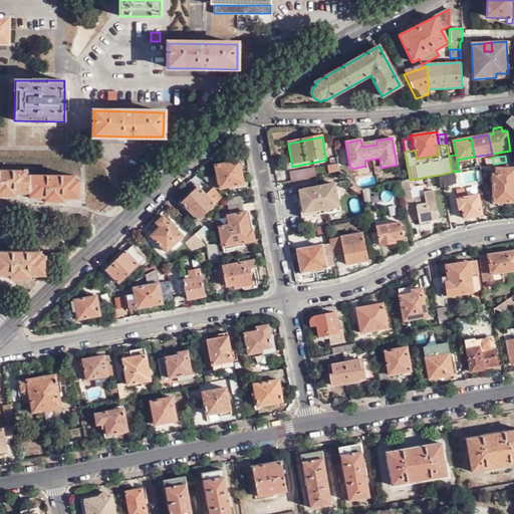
[(513,163),(513,160),(506,162),(495,164),(495,176),(489,176),(489,184),(493,185),(493,204),(513,202),(513,163)]
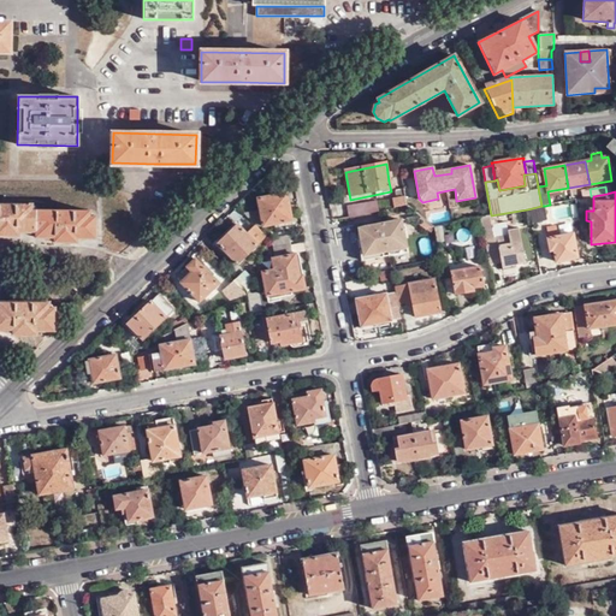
[(260,211),(243,214),(254,226),(256,229),(282,223),(282,226),(291,224),(286,194),(258,199),(260,211)]
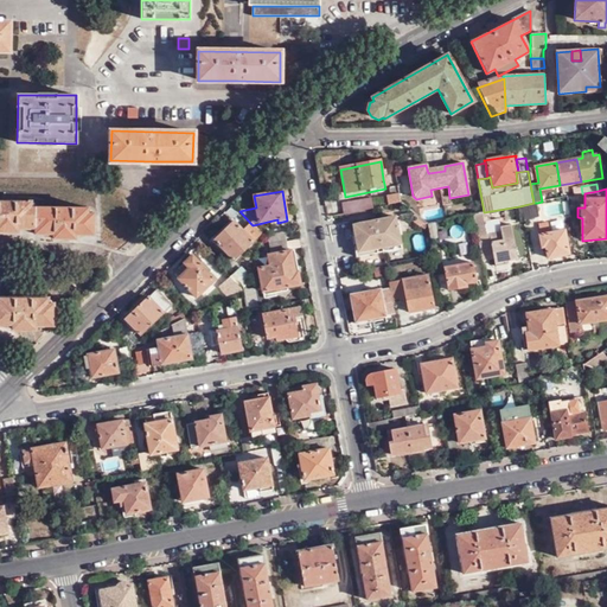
[(371,197),(342,199),(343,211),(372,208),(371,197)]
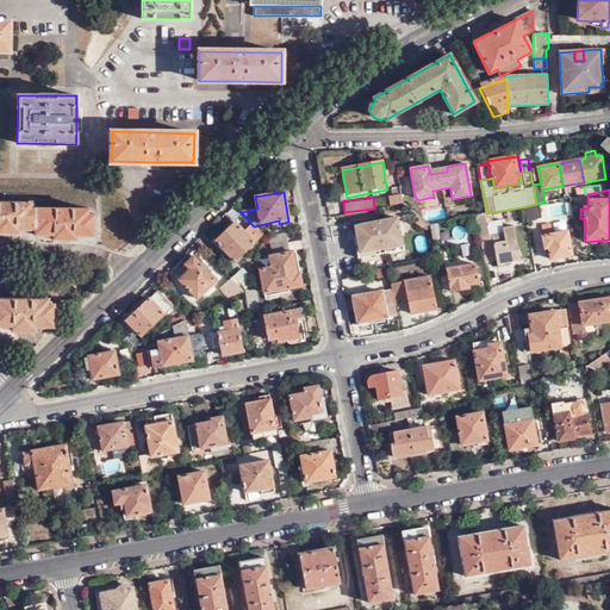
[(388,199),(390,207),(399,205),(399,198),(388,199)]
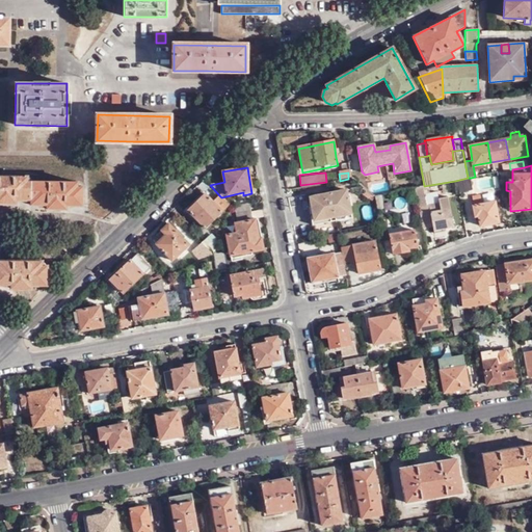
[(27,177),(0,176),(0,204),(5,204),(16,204),(16,200),(30,201),(30,205),(46,205),(46,209),(57,210),(67,210),(67,206),(81,206),(82,187),(77,187),(77,182),(27,181),(27,177)]
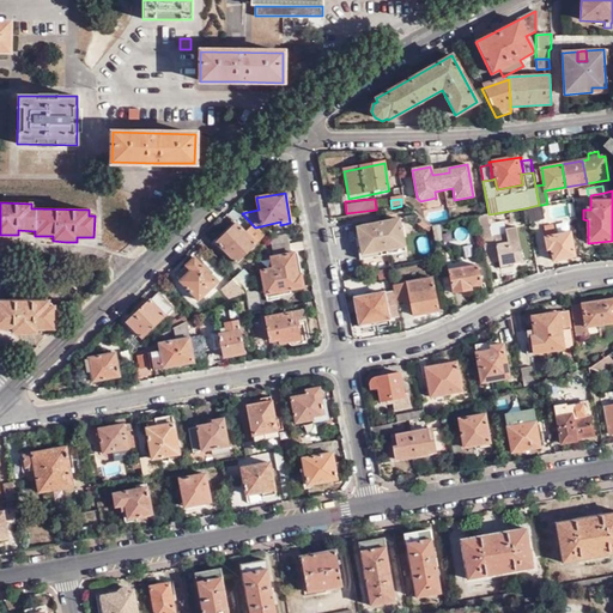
[(525,208),(528,223),(544,219),(542,205),(539,205),(525,208)]
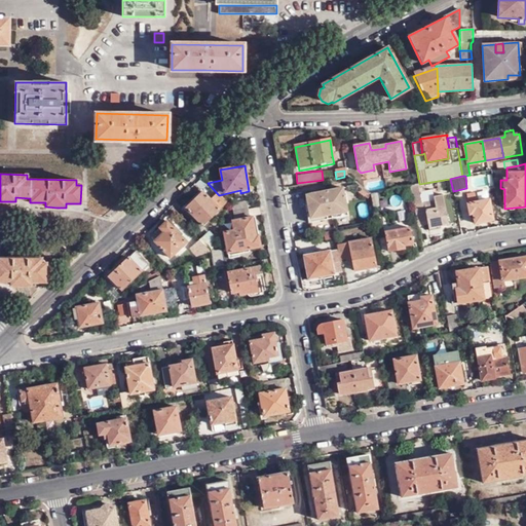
[(410,186),(418,227),(427,225),(429,231),(439,229),(439,226),(448,225),(443,196),(434,198),(434,202),(422,205),(420,194),(418,184),(410,186)]
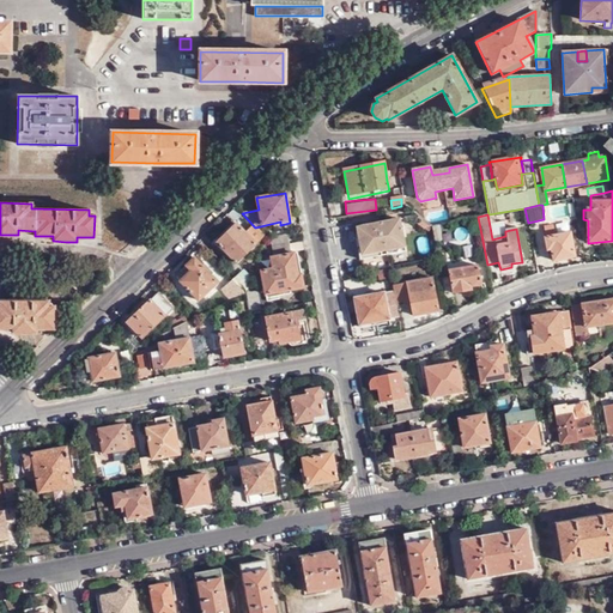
[(376,230),(375,224),(357,228),(360,246),(362,252),(377,249),(380,252),(404,248),(399,220),(381,224),(382,229),(376,230)]
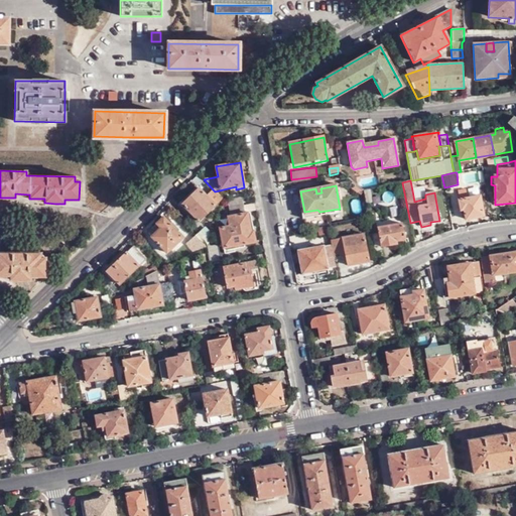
[(425,199),(425,195),(423,187),(412,190),(414,202),(425,199)]
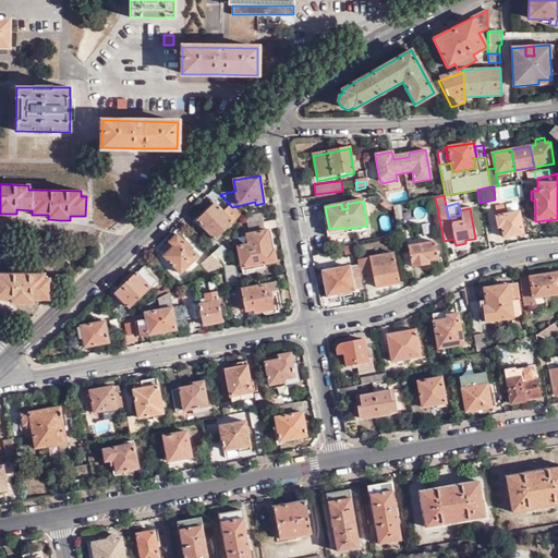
[(232,207),(230,205),(221,213),(214,204),(196,221),(197,222),(196,225),(207,237),(209,235),(214,240),(240,216),(232,207)]
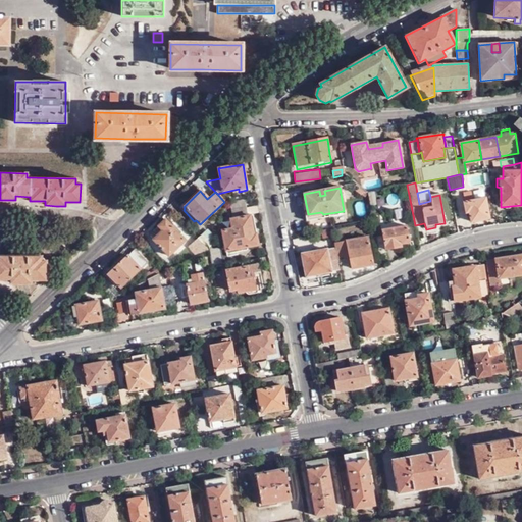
[(489,219),(485,198),(464,202),(466,212),(469,212),(471,222),(489,219)]
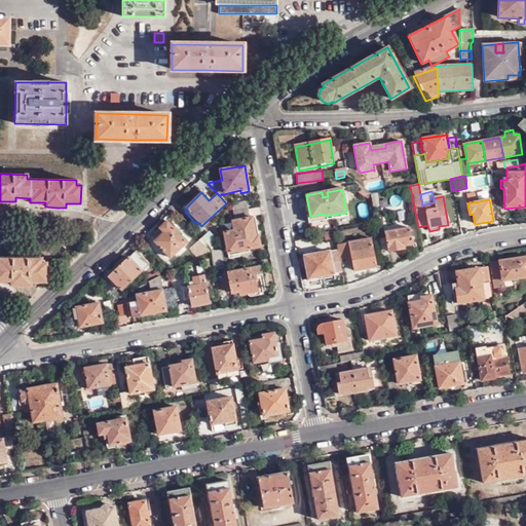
[(249,218),(247,202),(232,204),(235,221),(232,221),(234,230),(223,232),(228,259),(238,257),(238,251),(259,247),(258,235),(255,235),(252,217),(249,218)]
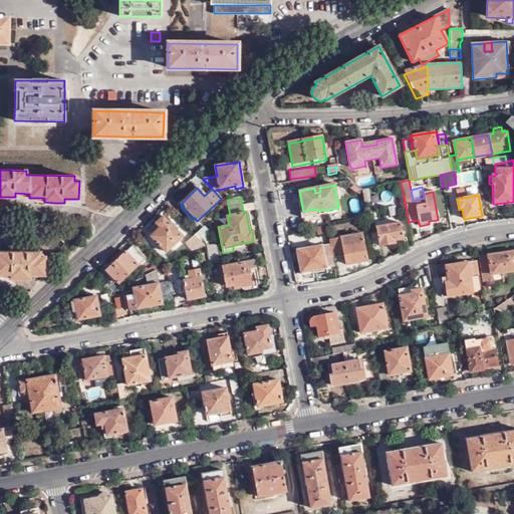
[(351,212),(360,211),(358,198),(349,200),(351,212)]
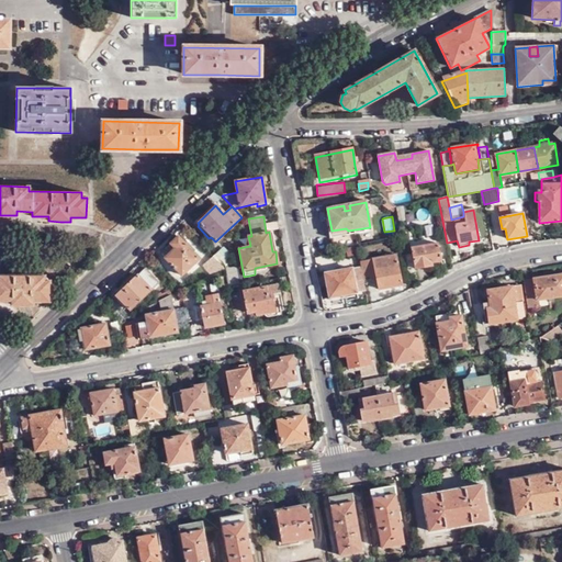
[(332,231),(330,225),(328,228),(328,229),(329,238),(371,231),(370,227),(348,231),(346,228),(332,231)]
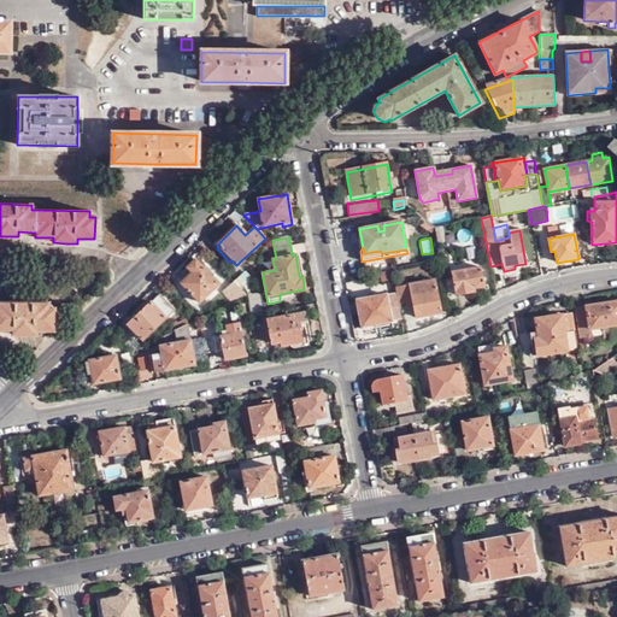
[(199,303),(218,286),(199,264),(201,263),(193,253),(191,256),(194,259),(186,266),(191,272),(180,282),(199,303)]
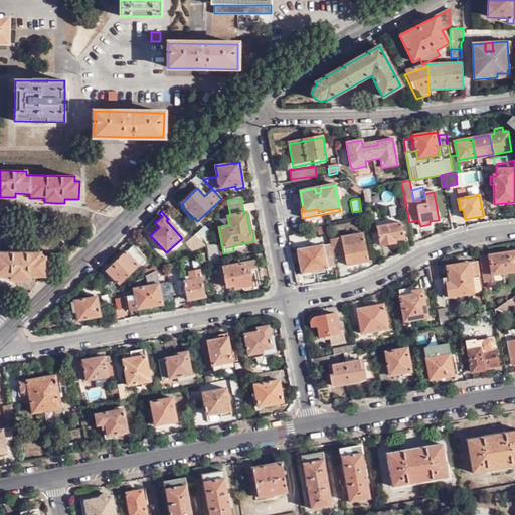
[(400,222),(377,227),(380,240),(381,246),(395,244),(395,240),(404,239),(400,222)]
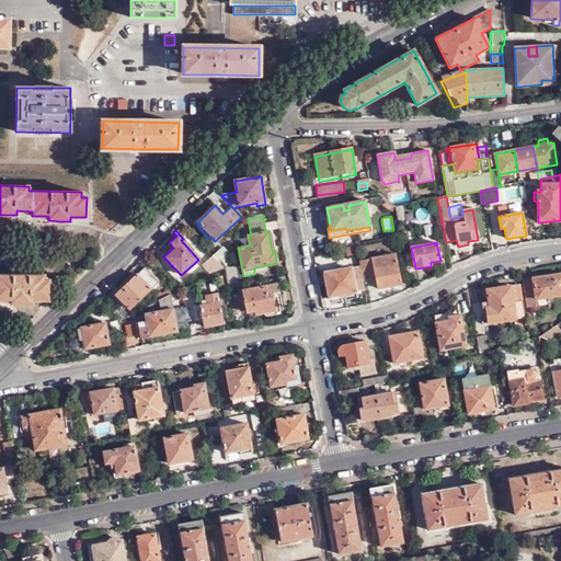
[(355,244),(343,247),(346,268),(359,266),(358,261),(355,244)]
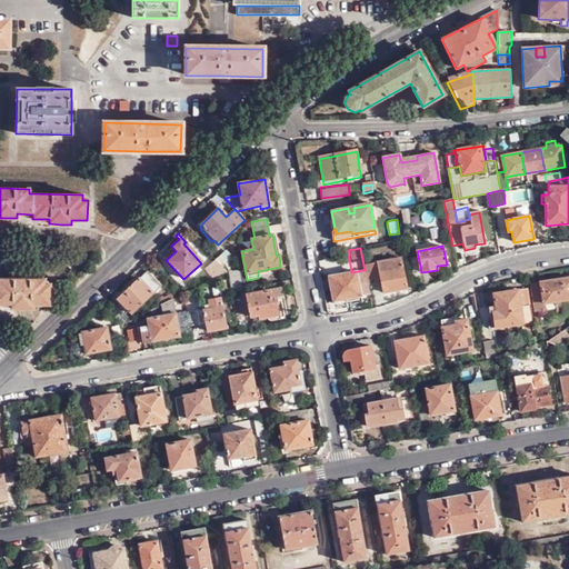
[(420,266),(417,251),(410,252),(413,267),(420,266)]
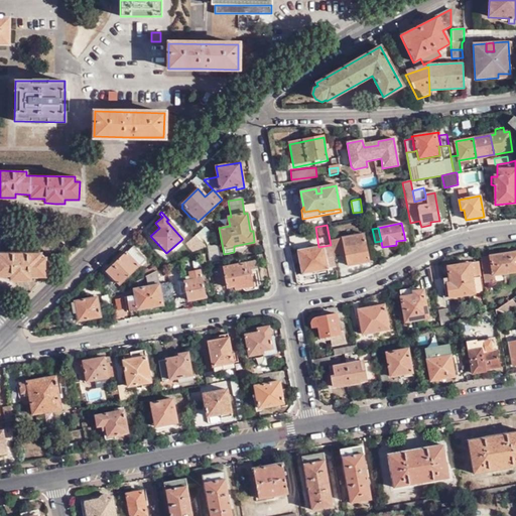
[(205,247),(206,247),(208,241),(200,232),(195,236),(205,247)]
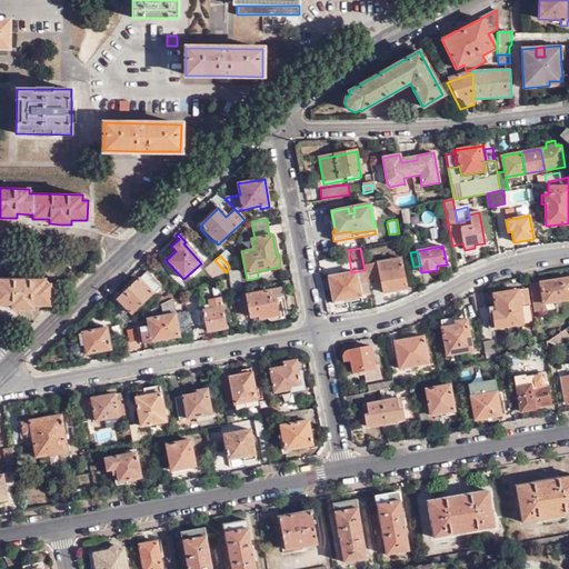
[(365,270),(367,281),(380,279),(382,293),(406,289),(400,258),(363,265),(365,270)]
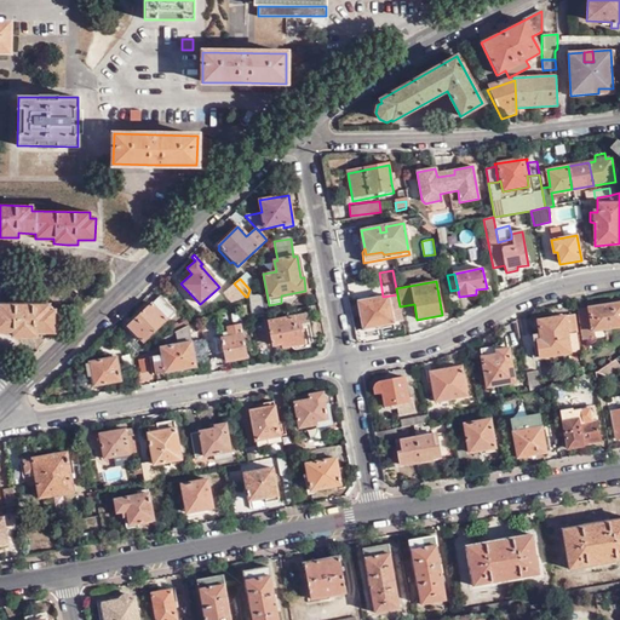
[(220,294),(230,305),(246,297),(234,283),(220,294)]
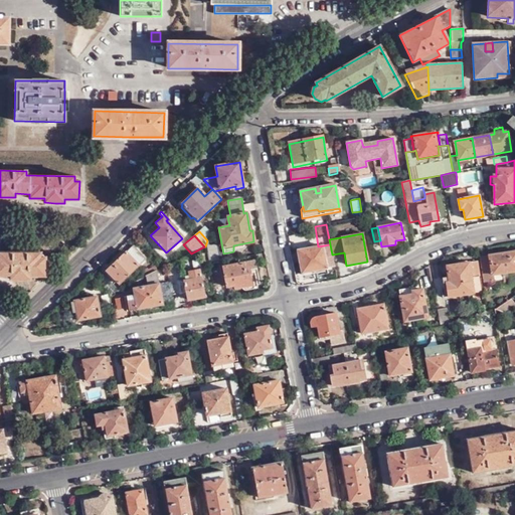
[(325,269),(334,267),(332,254),(330,244),(318,246),(297,250),(301,273),(316,271),(317,277),(326,275),(325,269)]
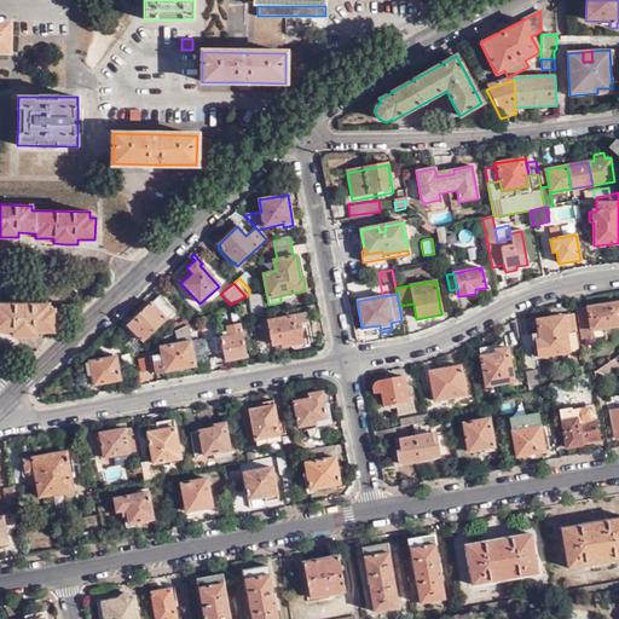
[(142,342),(174,312),(158,295),(126,325),(129,329),(125,334),(133,343),(139,339),(142,342)]
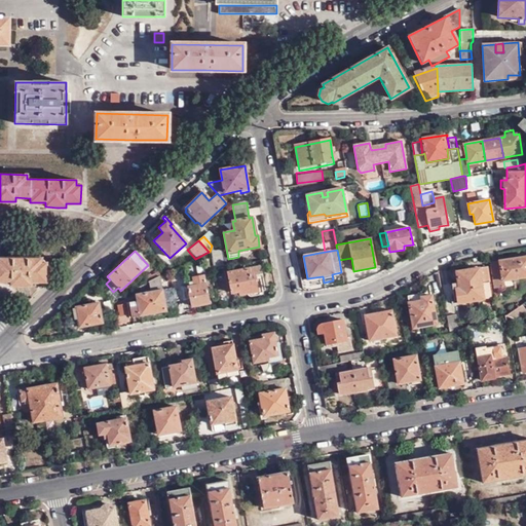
[(46,282),(46,263),(42,263),(42,258),(1,257),(1,263),(0,263),(0,280),(11,282),(11,286),(23,286),(31,286),(31,282),(46,282)]
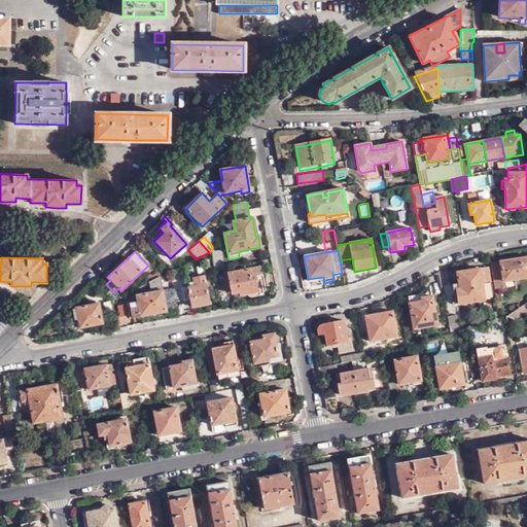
[(526,280),(526,257),(490,264),(496,299),(500,297),(499,290),(503,289),(502,281),(514,280),(514,283),(526,280)]
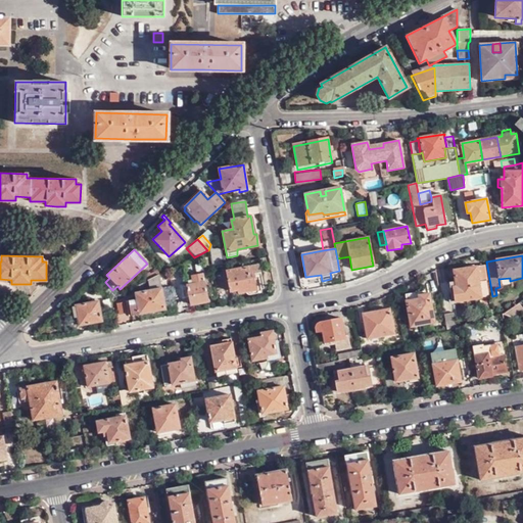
[(449,303),(481,298),(480,289),(476,290),(475,283),(484,281),(485,281),(482,266),(453,271),(455,282),(448,283),(450,295),(448,295),(449,303)]
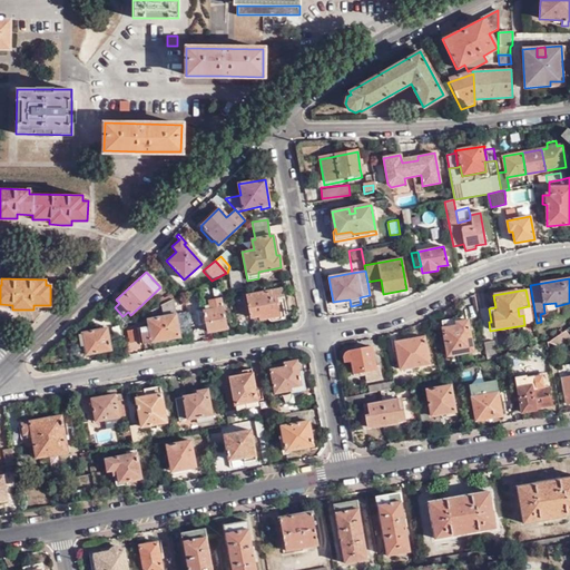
[(269,297),(268,291),(245,295),(249,318),(258,317),(258,321),(267,318),(268,322),(284,318),(284,316),(287,315),(284,296),(276,298),(275,296),(269,297)]
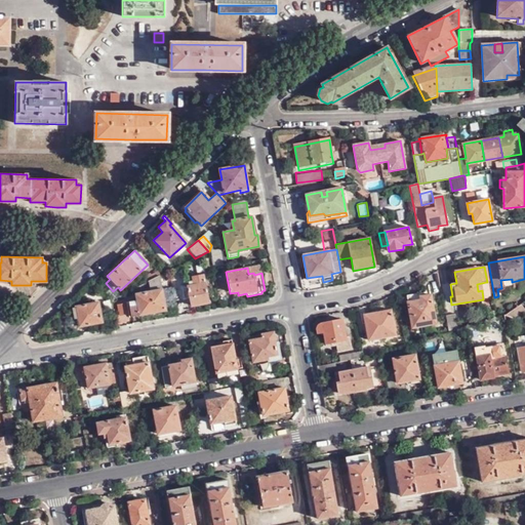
[(144,280),(146,283),(149,282),(161,276),(159,272),(144,280)]
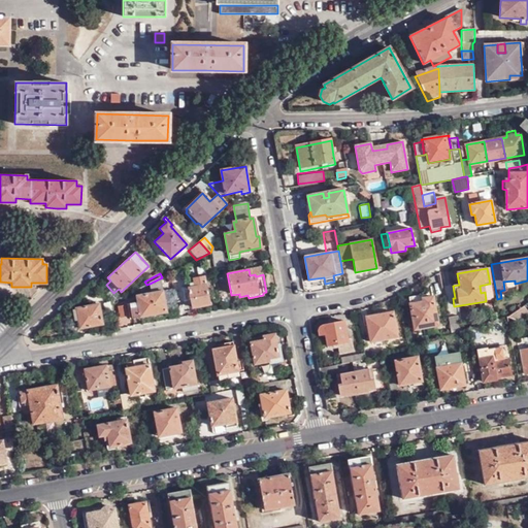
[(209,305),(204,276),(193,278),(193,284),(188,284),(189,289),(180,290),(183,302),(191,301),(192,308),(209,305)]
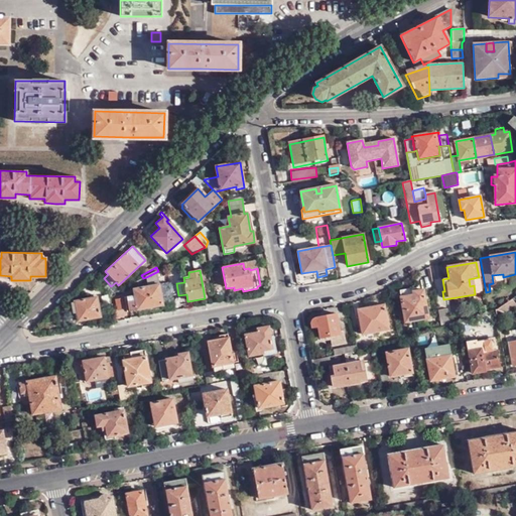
[(158,271),(146,277),(148,287),(143,288),(142,284),(133,286),(135,296),(125,298),(128,312),(164,305),(158,271)]
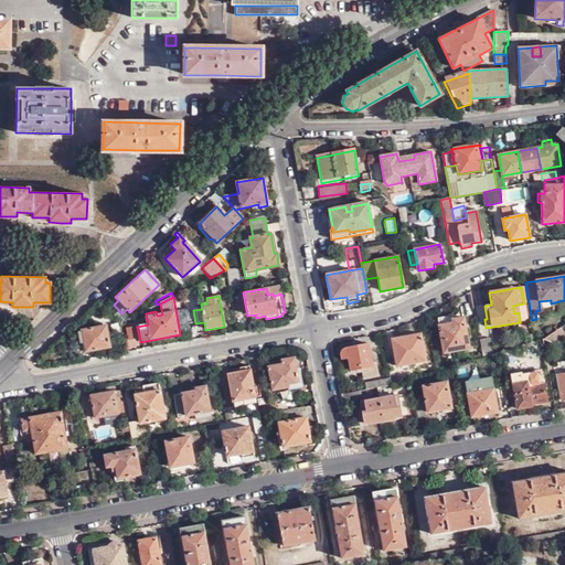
[(519,312),(520,322),(525,321),(523,304),(513,306),(514,313),(519,312)]
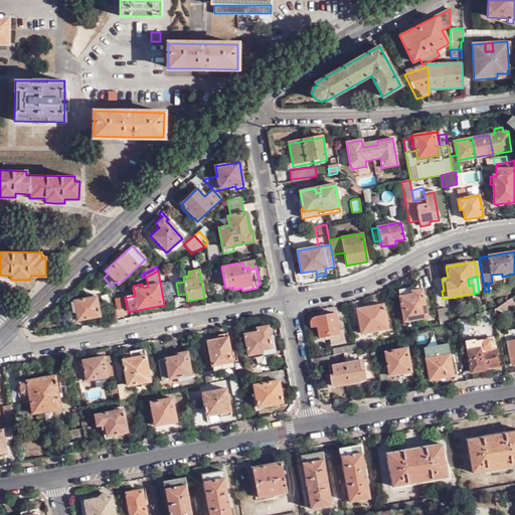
[(398,289),(403,320),(426,316),(420,285),(398,289)]
